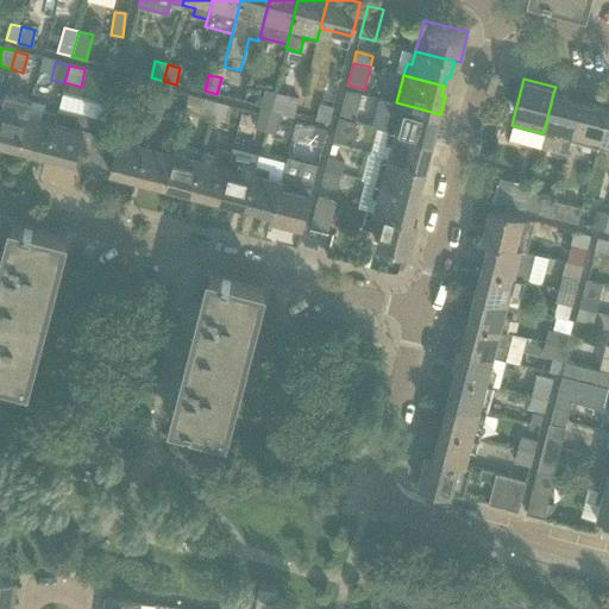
[(143,102),(157,106),(161,89),(148,86),(143,102)]
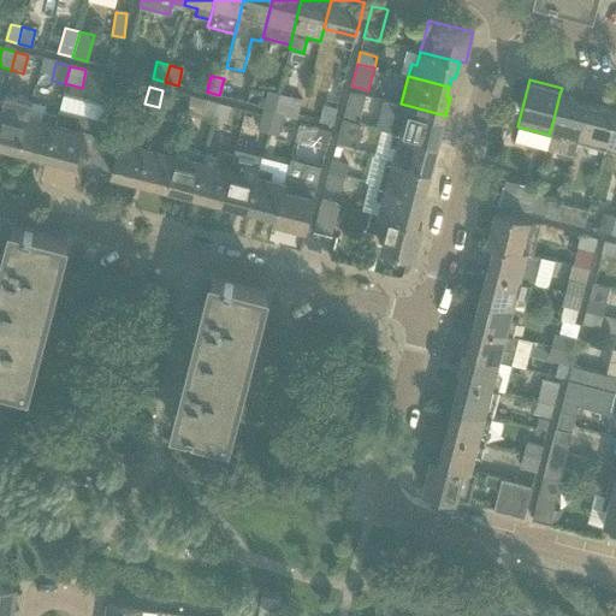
[(163,90),(159,107),(171,111),(175,93),(163,90)]
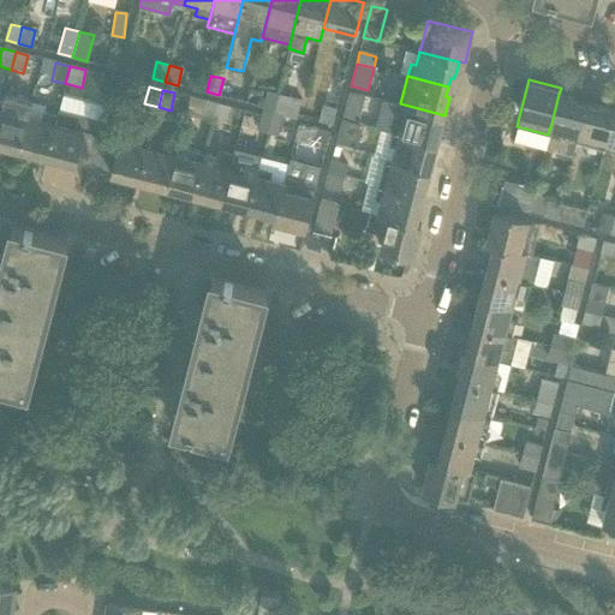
[(267,91),(262,108),(272,112),(276,94),(267,91)]
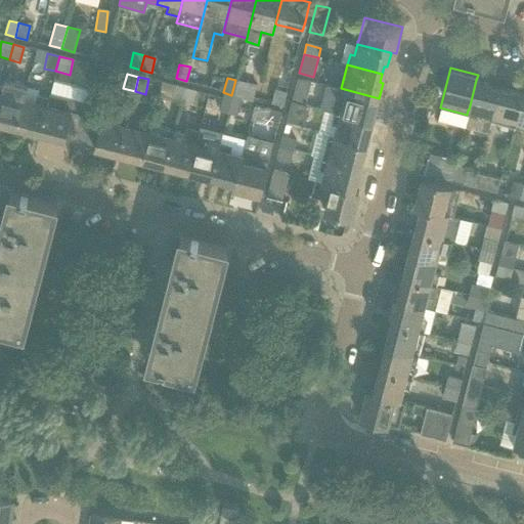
[(298,78),(292,100),(305,103),(310,81),(298,78)]
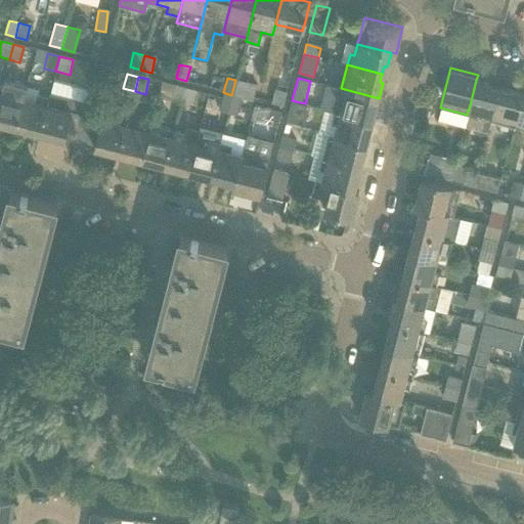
[(1,91),(0,94),(0,121),(16,126),(25,98),(25,97),(28,86),(4,80),(2,86),(1,91)]
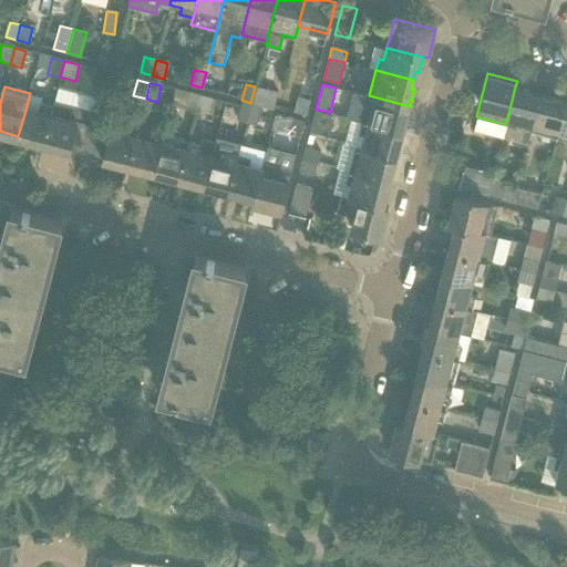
[(255,86),(250,103),(260,105),(260,107),(272,111),(277,92),(255,86)]
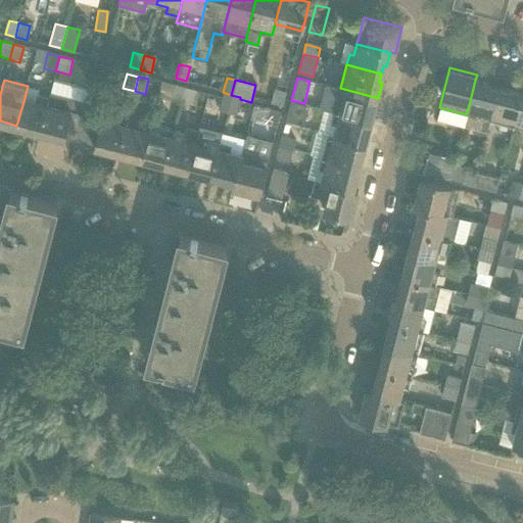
[(467,114),(489,121),(498,86),(475,80),(468,109),(469,109),(467,114)]
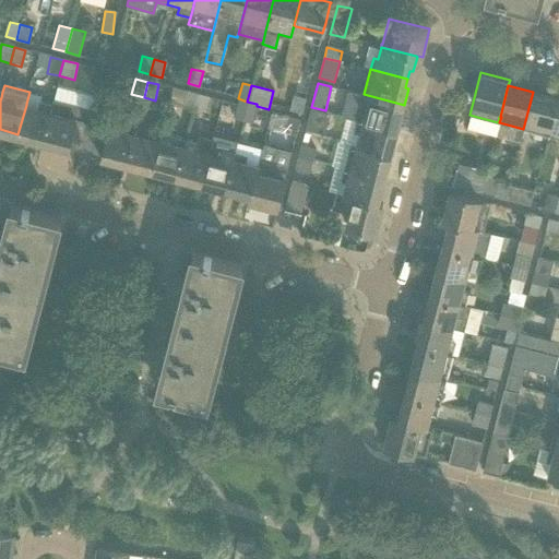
[(51,105),(42,141),(68,147),(68,144),(82,147),(87,127),(88,120),(95,96),(57,86),(52,105),(51,105)]
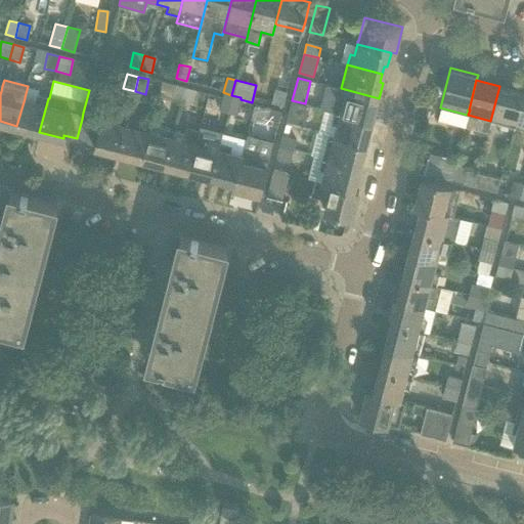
[(326,84),(320,107),(328,110),(335,112),(370,121),(373,113),(376,114),(379,98),(341,88),(334,86),(326,84)]
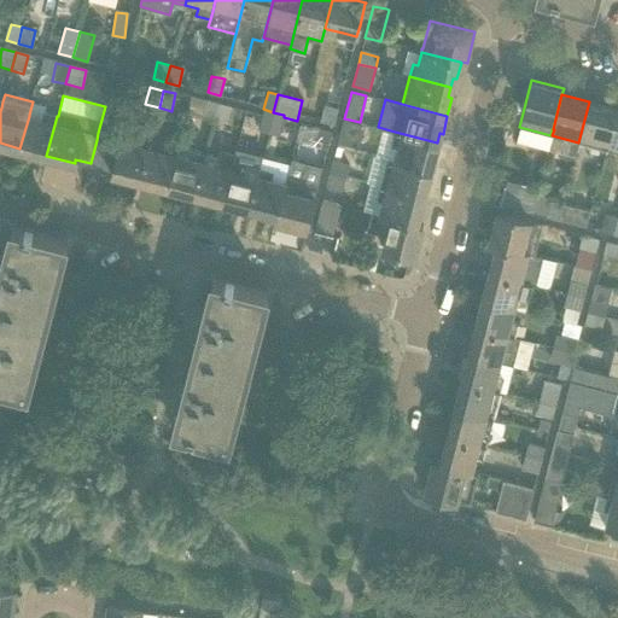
[(207,100),(202,117),(214,120),(219,103),(207,100)]
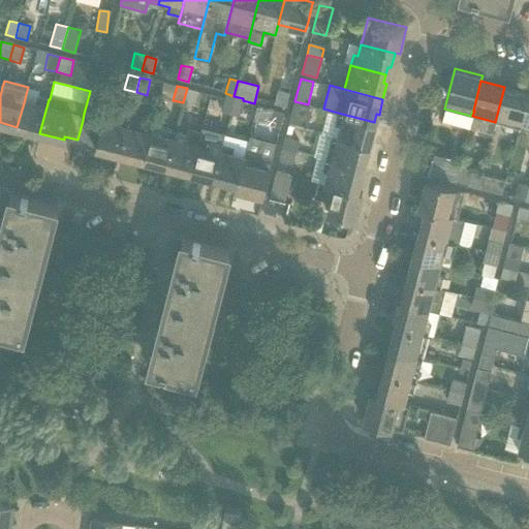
[(17,127),(39,133),(49,99),(37,96),(39,90),(28,87),(25,98),(17,127)]
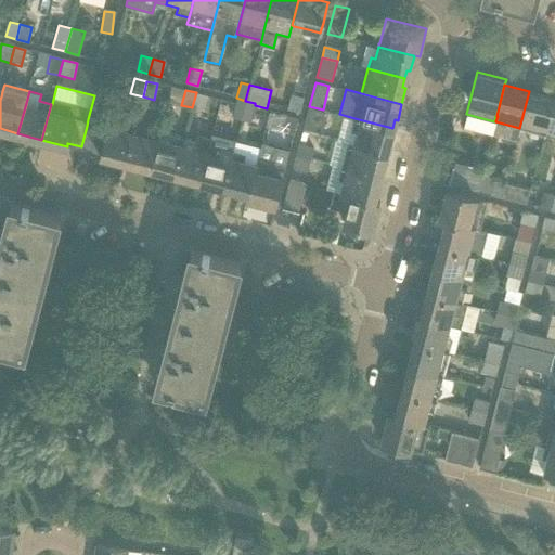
[(529,91),(519,128),(531,131),(542,134),(544,128),(552,98),(529,91)]
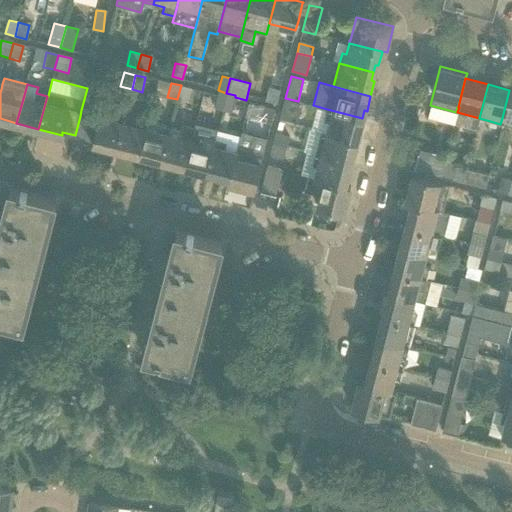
[(181,85),(177,99),(188,102),(192,88),(181,85)]
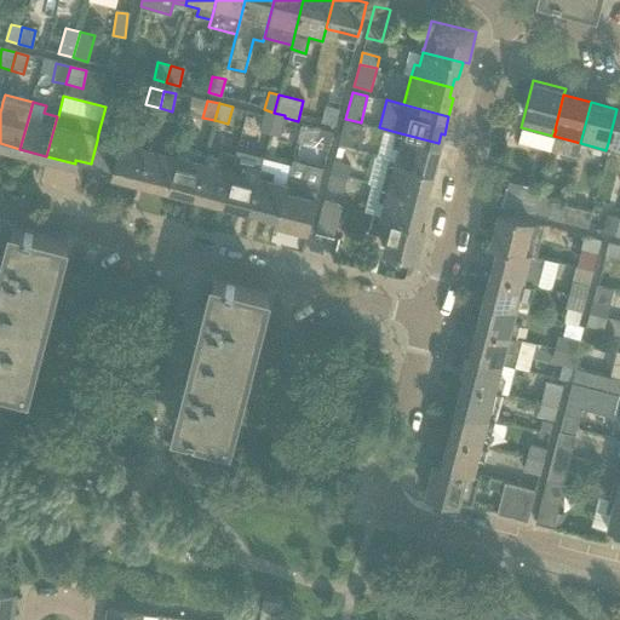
[(515,103),(512,114),(522,116),(524,105),(515,103)]
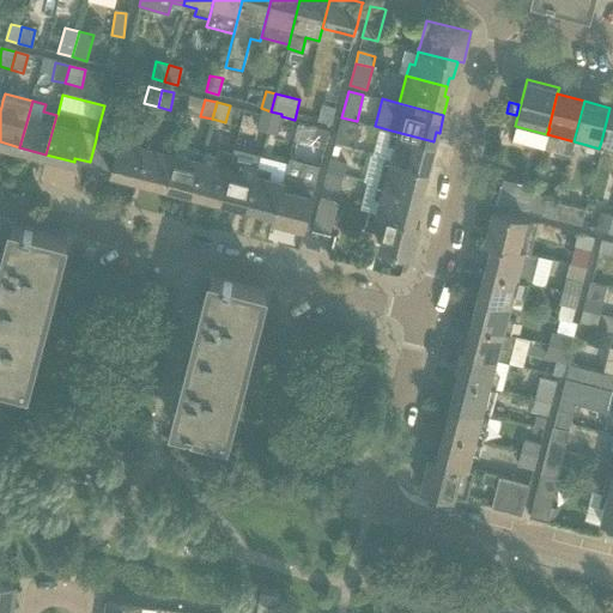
[(322,103),(317,120),(331,123),(335,107),(322,103)]
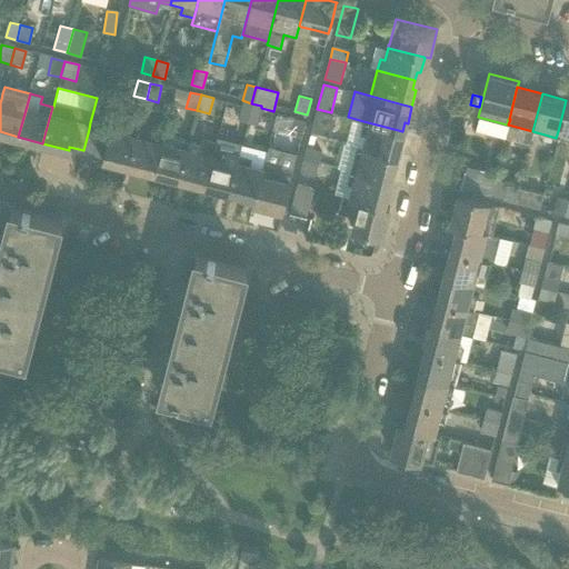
[(242,100),(237,121),(247,123),(251,103),(242,100)]
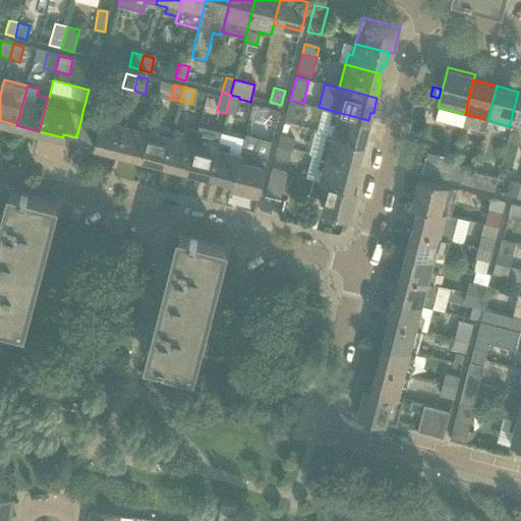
[(511,120),(509,126),(520,128),(520,92),(518,92),(511,120)]
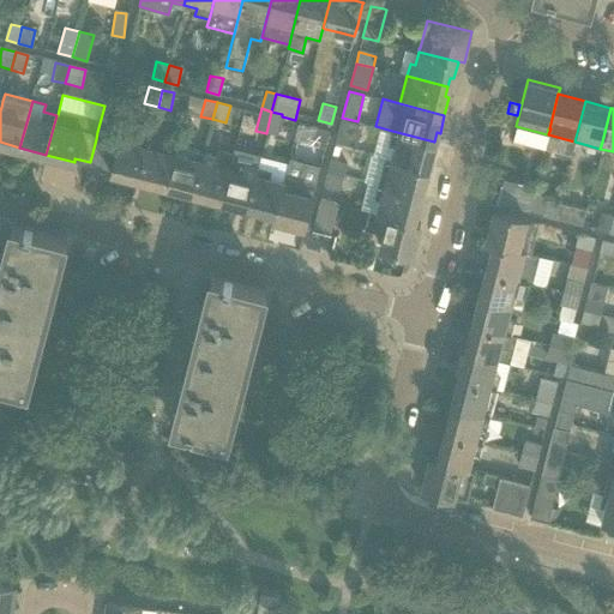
[(271,112),(266,133),(276,136),(282,114),(271,112)]
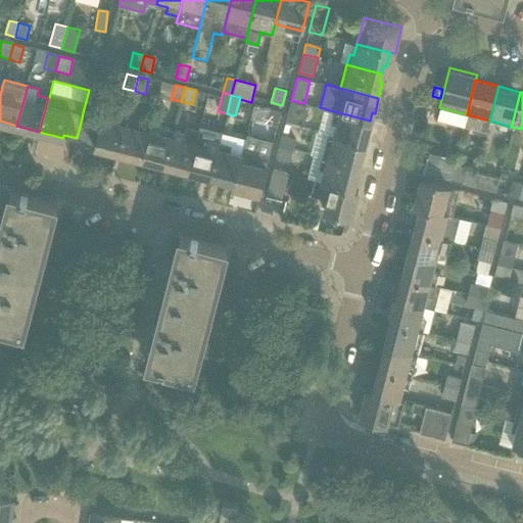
[(286,123),(304,128),(310,106),(291,102),(286,123)]
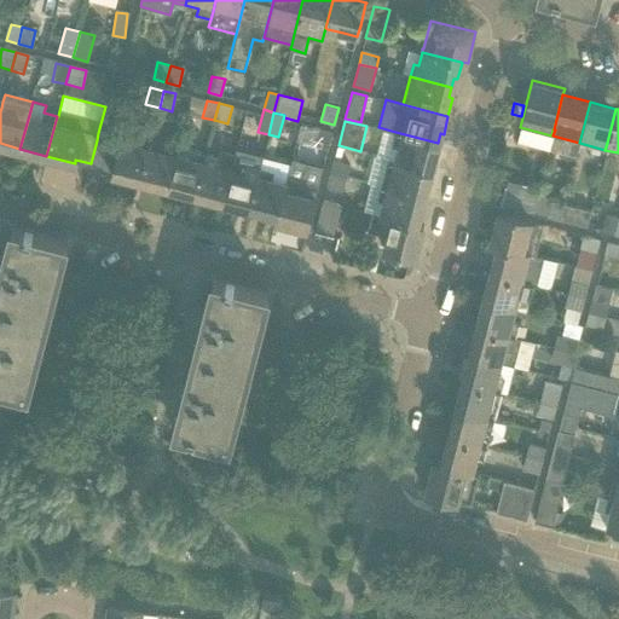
[(313,145),(328,149),(333,133),(318,129),(313,145)]
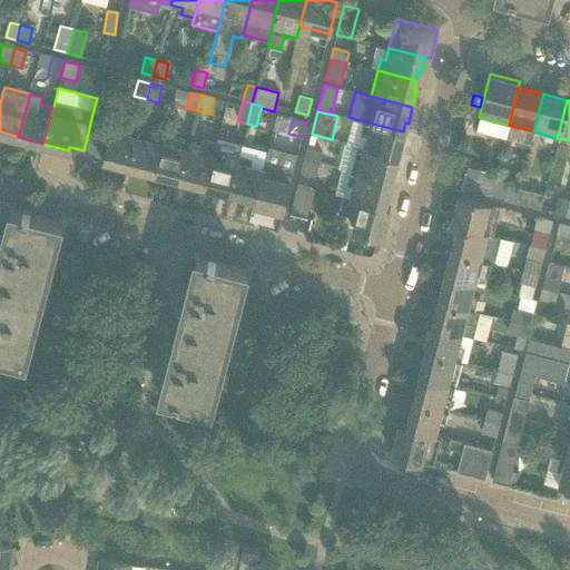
[(364,139),(362,148),(400,157),(404,140),(401,139),(403,131),(364,121),(360,138),(364,139)]
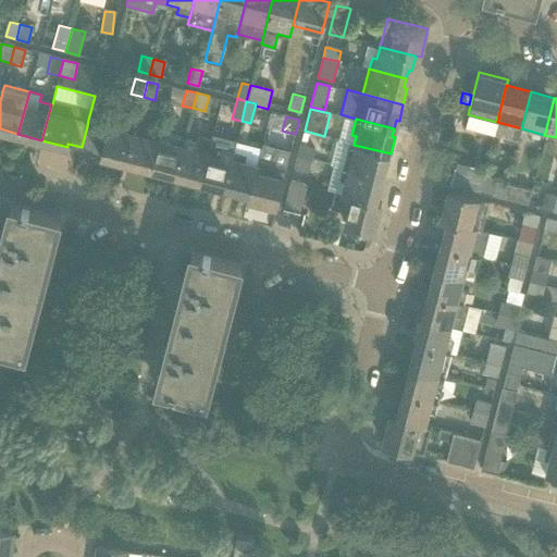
[(101,156),(126,162),(136,125),(123,122),(122,127),(96,122),(88,149),(102,152),(101,156)]
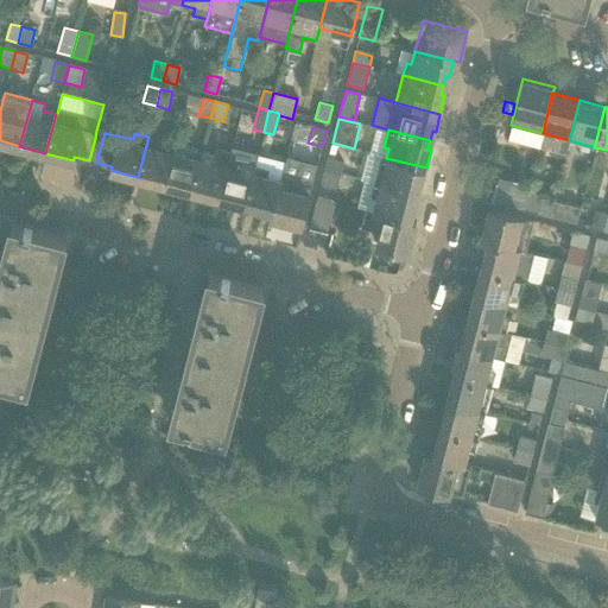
[(138,177),(164,184),(173,150),(159,146),(162,140),(149,137),(138,177)]
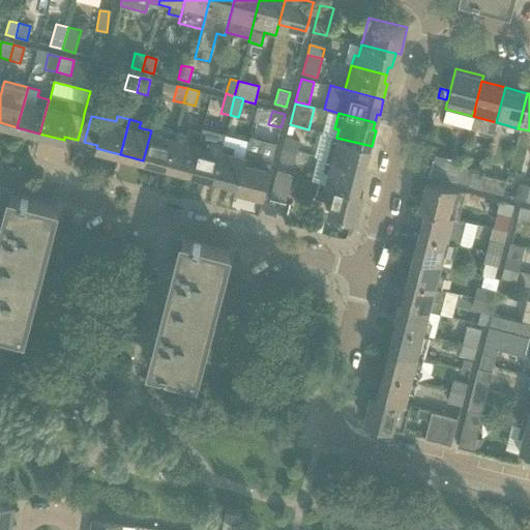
[(143,160),(167,167),(176,133),(152,126),(151,130),(143,160)]
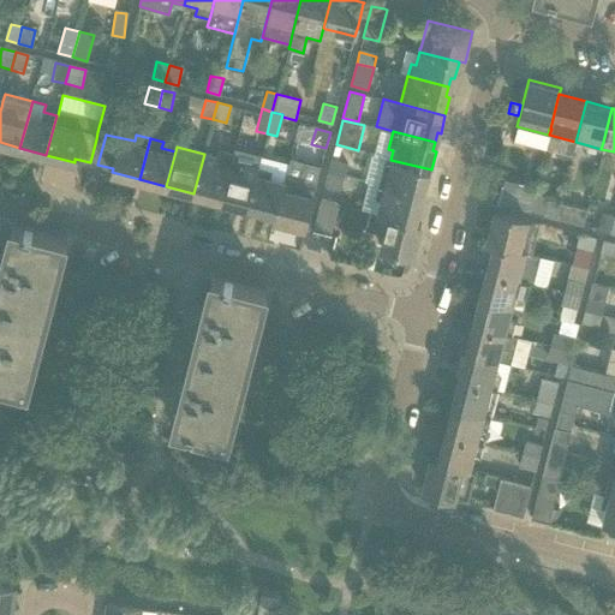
[(232,155),(220,201),(248,207),(258,167),(261,155),(234,148),(233,155),(232,155)]
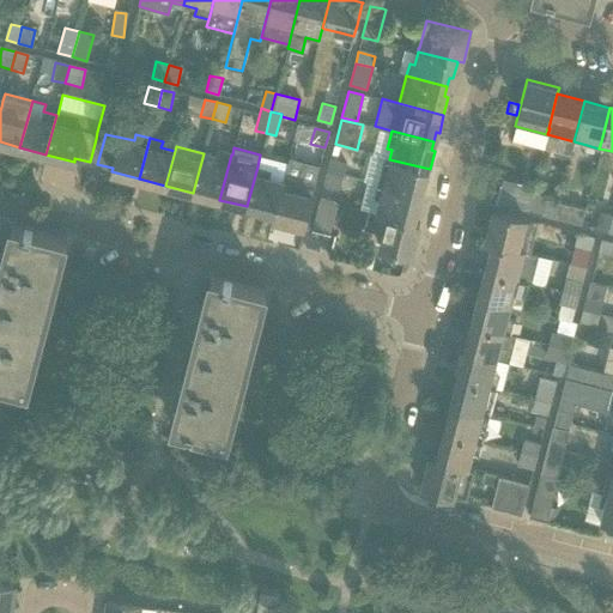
[(193,193),(219,200),(231,155),(218,151),(217,156),(204,153),(193,193)]
